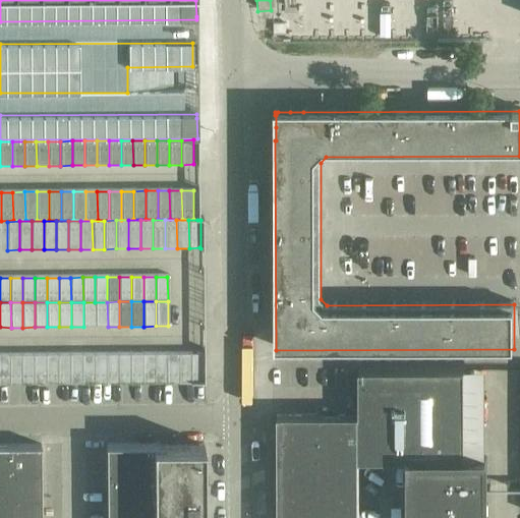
[(95,302),(83,302),(83,327),(96,327),(95,302)]
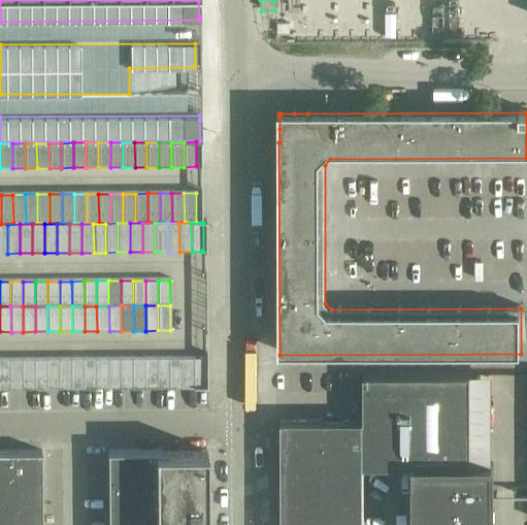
[(108,306),(96,306),(97,331),(109,331),(108,306)]
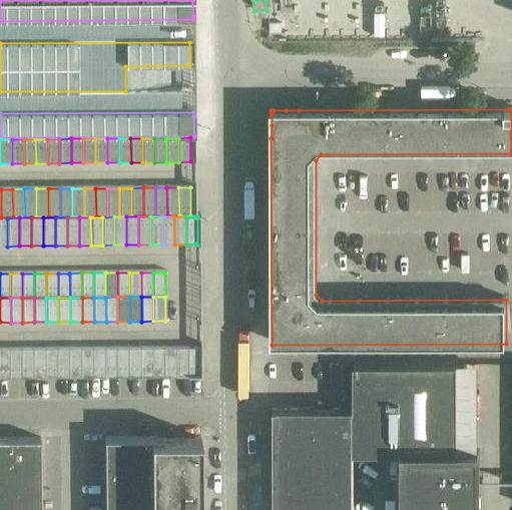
[(92,377),(91,349),(79,350),(80,378),(92,377)]
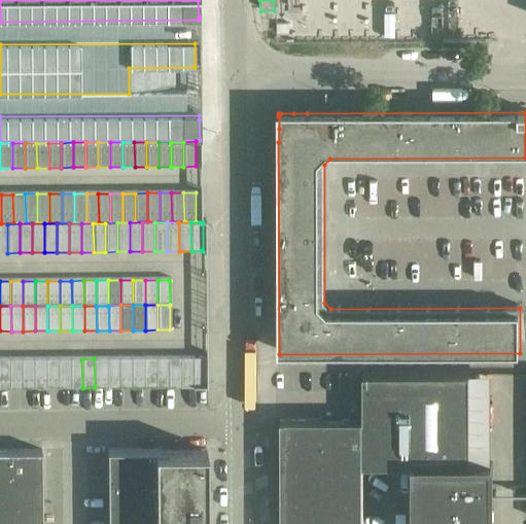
[(106,387),(106,358),(94,358),(95,387),(106,387)]
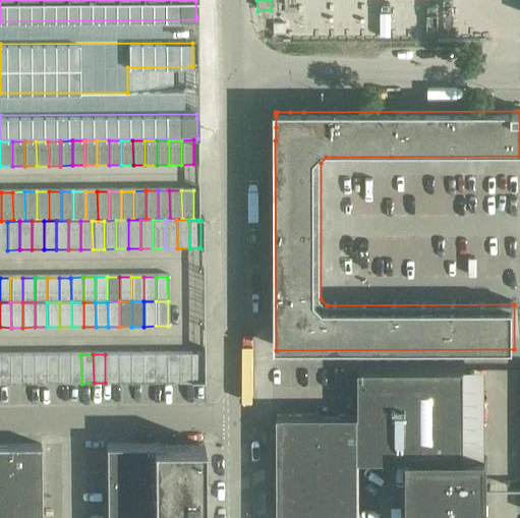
[(117,383),(117,354),(105,354),(105,383),(117,383)]
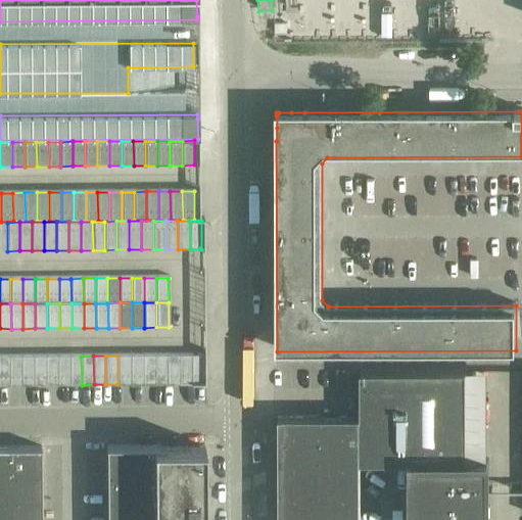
[(130,384),(130,356),(117,356),(117,384),(130,384)]
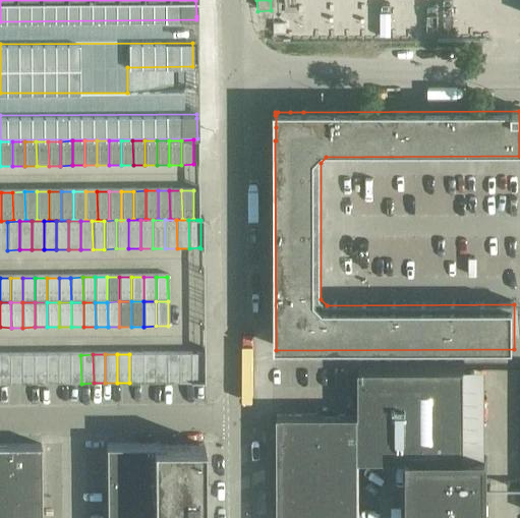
[(141,383),(141,354),(129,354),(129,383),(141,383)]
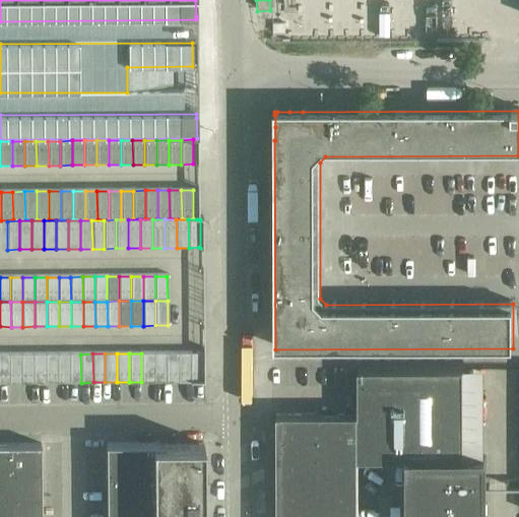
[(153,382),(153,353),(141,353),(141,382),(153,382)]
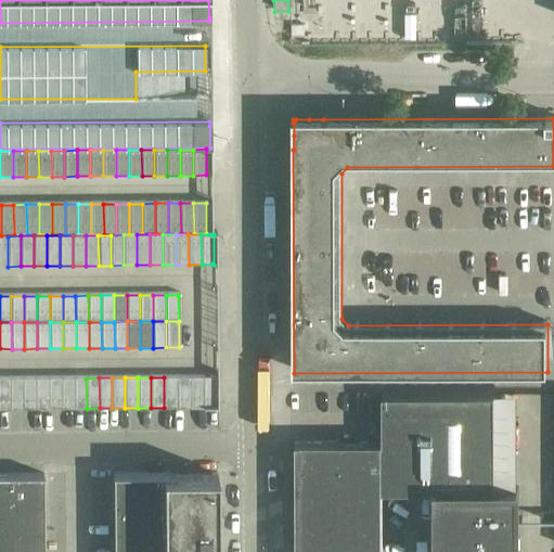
[(177,408),(177,377),(164,377),(164,408),(177,408)]
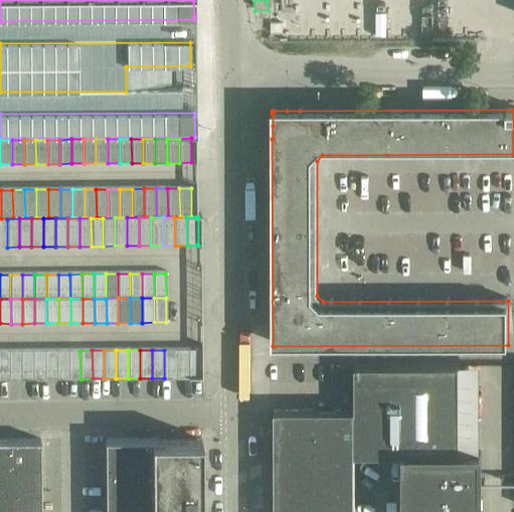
[(176,378),(175,350),(164,350),(164,378),(176,378)]
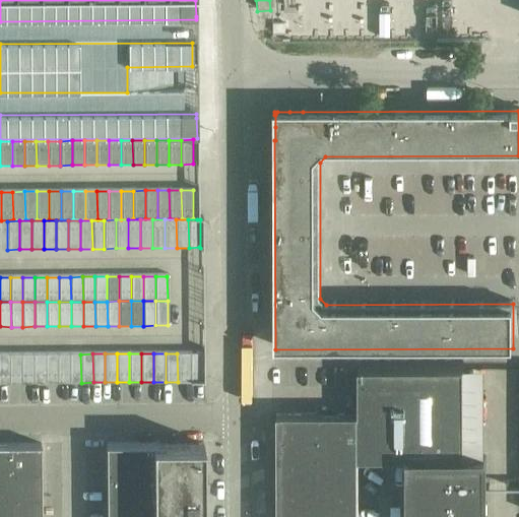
[(190,382),(189,353),(177,353),(178,382),(190,382)]
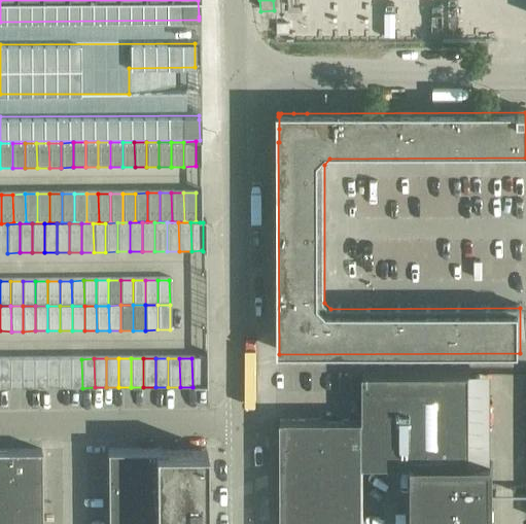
[(204,387),(204,358),(203,358),(191,358),(193,387),(204,387)]
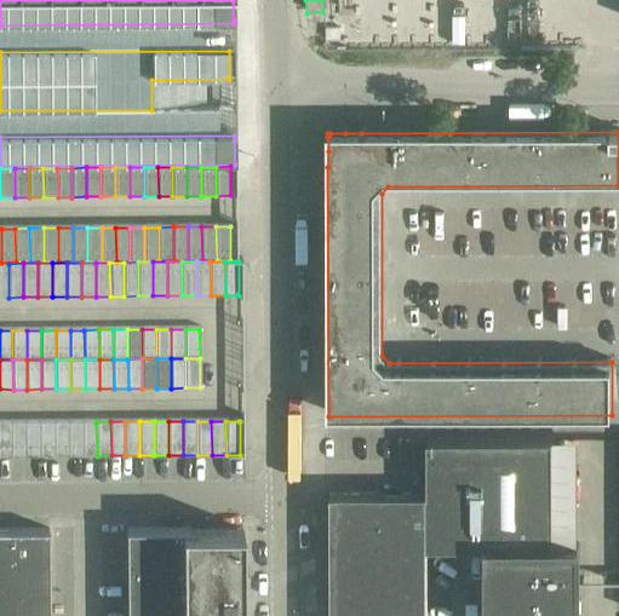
[(0,456),(10,456),(10,422),(0,422),(0,456)]
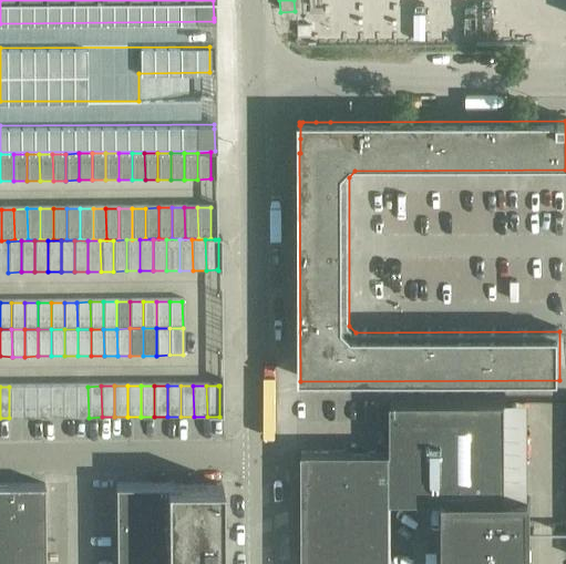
[(22,418),(22,387),(9,387),(9,418),(22,418)]
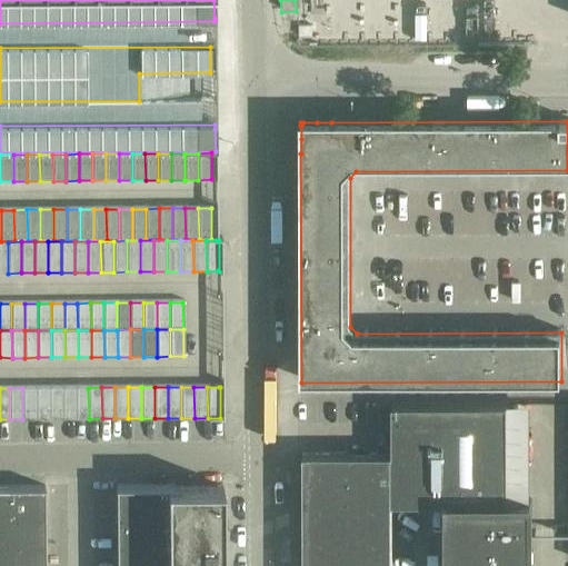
[(36,419),(36,388),(22,388),(22,419),(36,419)]
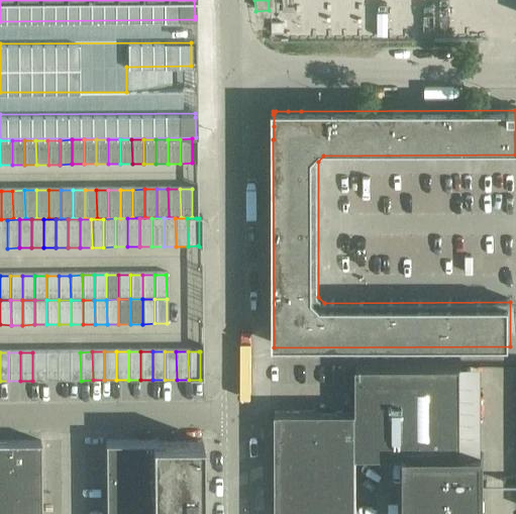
[(44,381),(44,352),(32,352),(32,381),(44,381)]
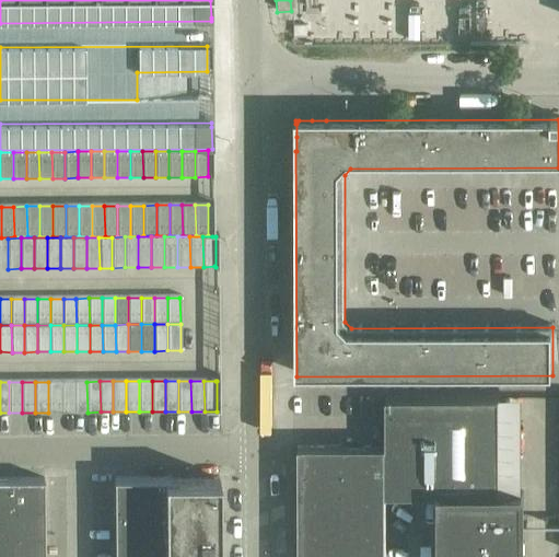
[(61,413),(61,382),(48,382),(48,413),(61,413)]
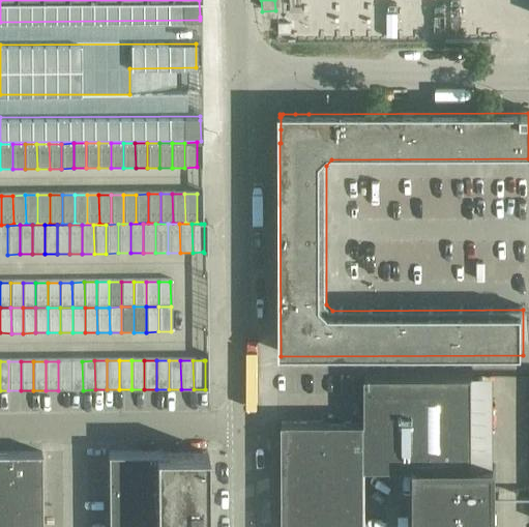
[(70,390),(70,361),(58,361),(58,390),(70,390)]
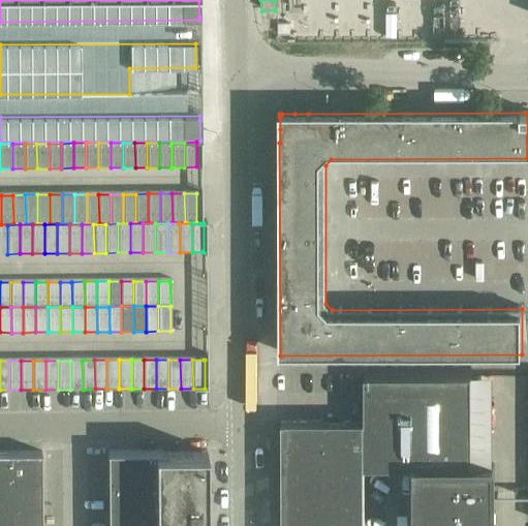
[(83,390),(82,361),(70,361),(70,390),(83,390)]
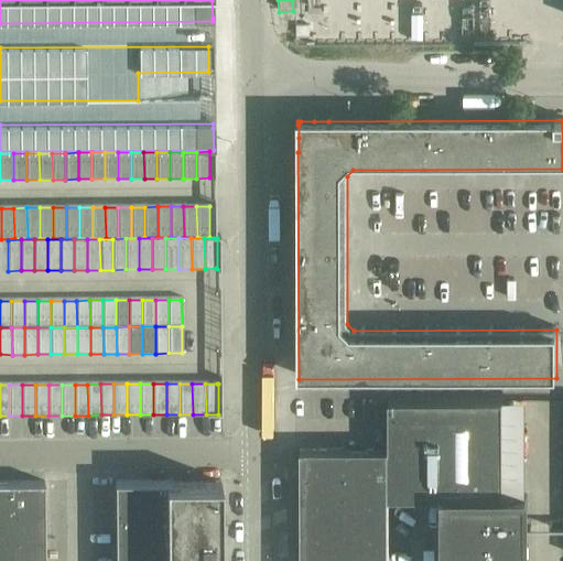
[(387,402),(387,452),(388,452),(389,499),(444,499),(502,499),(501,401),(387,402)]
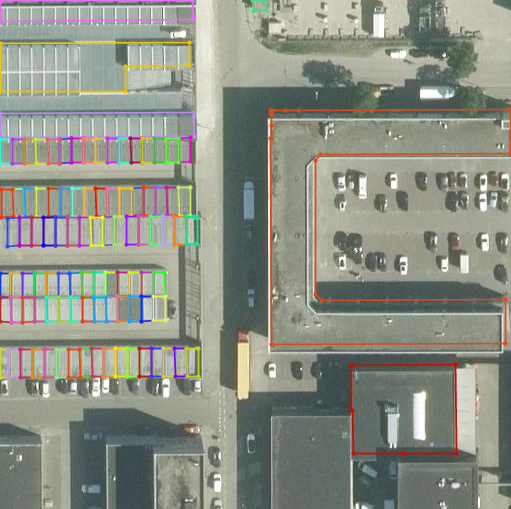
[(352,410),(351,410),(272,410),(272,508),(352,508),(353,453),(352,410)]
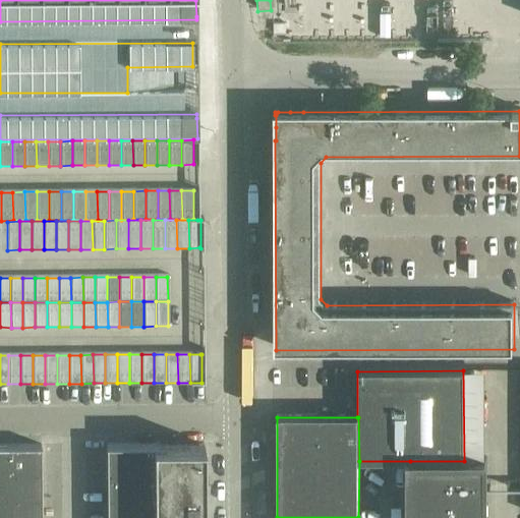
[(205,517),(204,447),(106,447),(106,517),(205,517)]
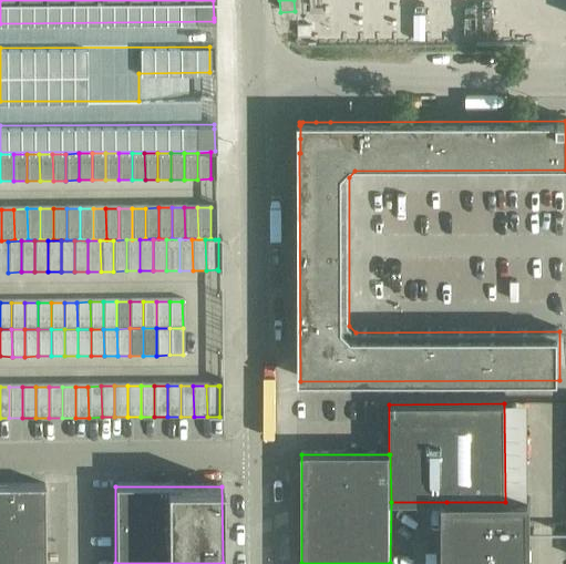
[(44,488),(0,488),(0,513),(45,513),(44,488)]
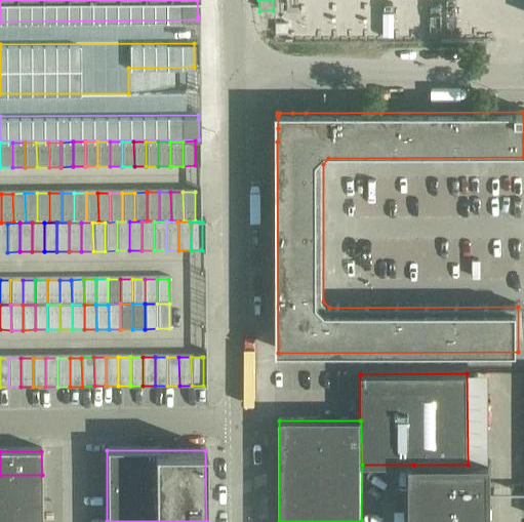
[(468,465),(413,465),(412,521),(488,521),(488,465),(468,465)]
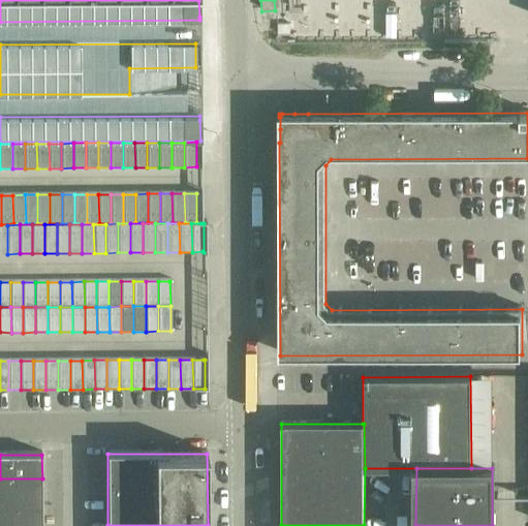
[(42,478),(0,478),(0,504),(42,504),(42,478)]
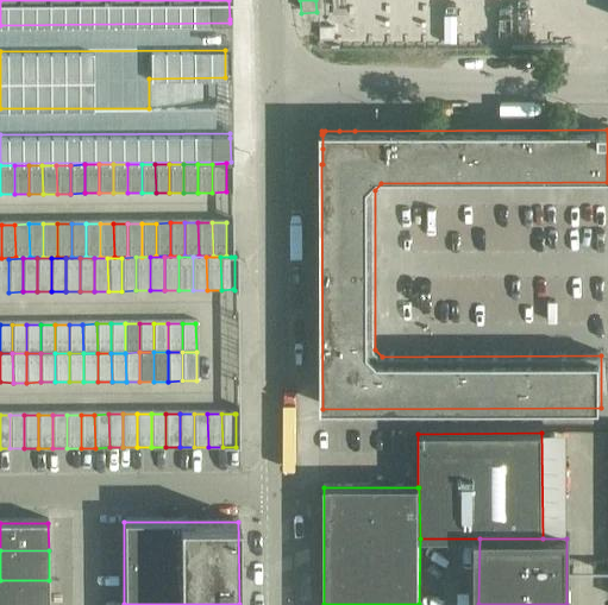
[(49,604),(49,580),(0,580),(0,604),(49,604)]
